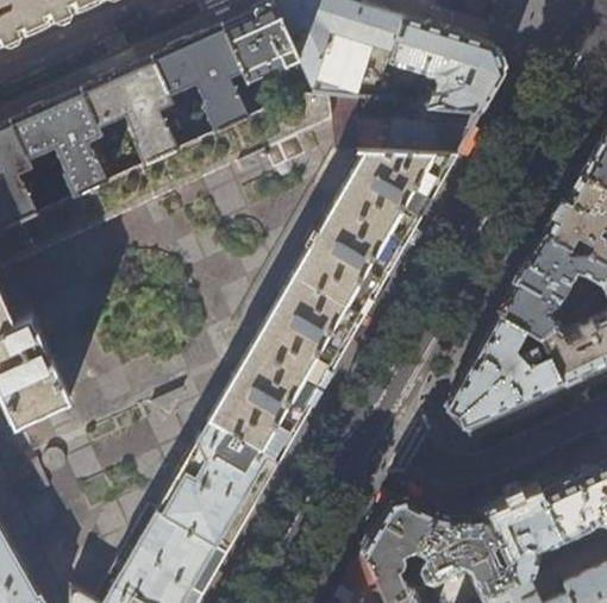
[(0,0),(0,49),(31,36),(80,14),(110,0),(0,0)]
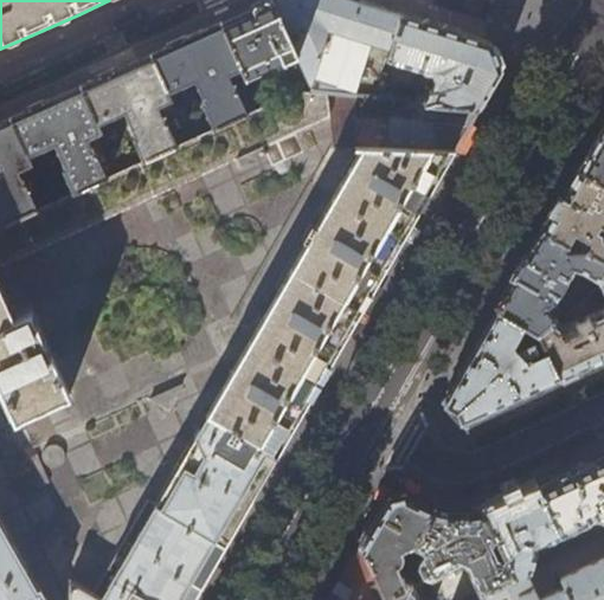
[(283,0),(274,5),(303,70),(310,86),(313,89),(312,95),(334,97),(355,100),(370,55),(390,60),(403,19),(345,1),(339,0),(283,0)]
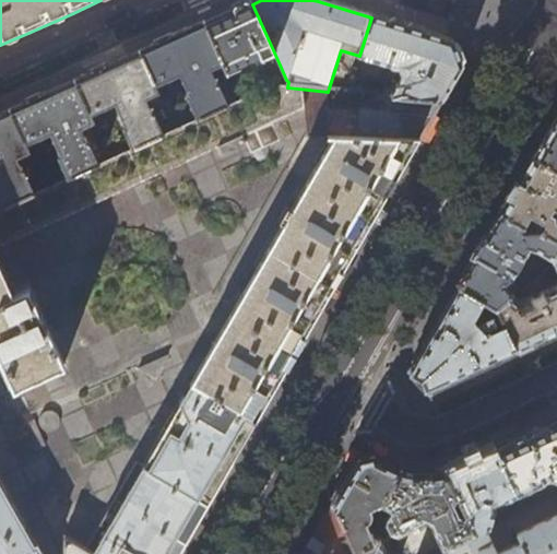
[(227,15),(205,25),(225,68),(229,78),(239,73),(244,67),(251,65),(256,66),(271,59),(274,68),(280,65),(252,4),(227,15)]
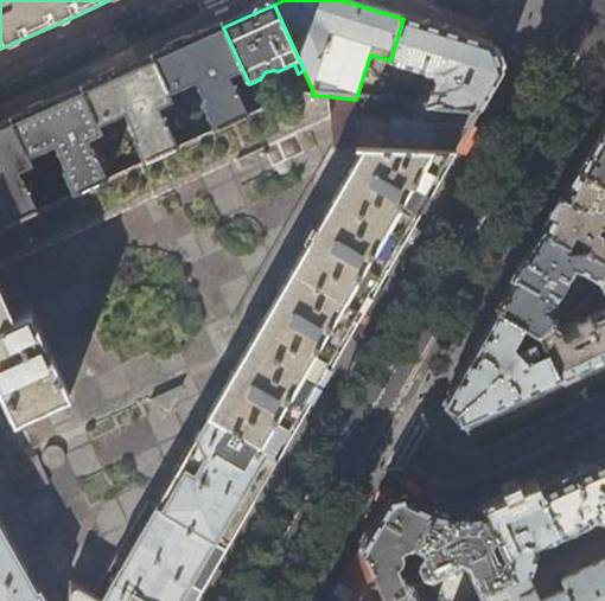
[(444,32),(403,19),(390,61),(388,66),(432,80),(434,83),(438,84),(434,94),(432,94),(427,108),(482,113),(504,75),(494,48),(444,32)]
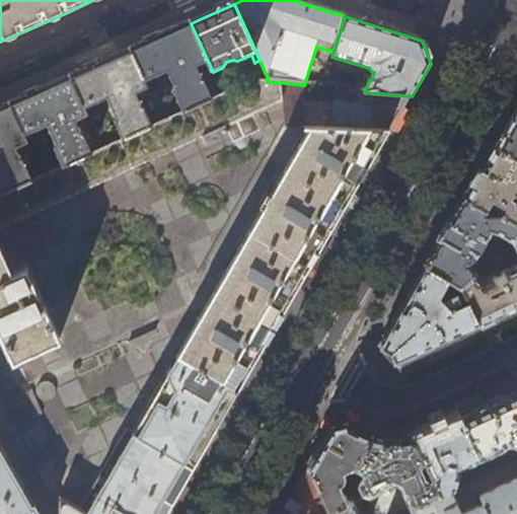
[(153,41),(128,52),(143,85),(164,76),(174,96),(171,97),(177,111),(172,113),(170,109),(157,116),(161,125),(214,100),(211,94),(207,95),(194,70),(209,63),(191,23),(153,41)]
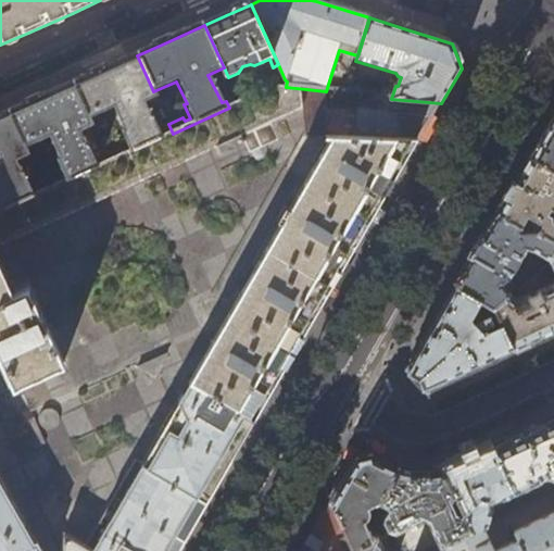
[(104,71),(76,84),(91,121),(114,111),(124,133),(122,133),(130,152),(173,134),(168,124),(163,126),(165,130),(159,133),(154,124),(159,123),(156,117),(152,119),(148,111),(147,111),(145,104),(156,99),(153,91),(137,55),(104,71)]
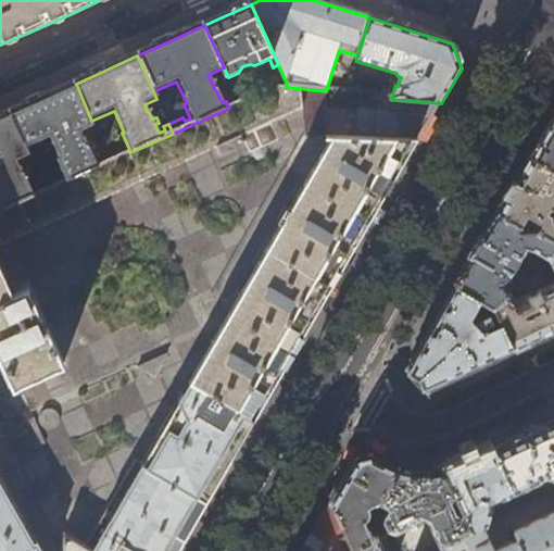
[(349,83),(345,94),(362,96),(354,83),(349,83)]
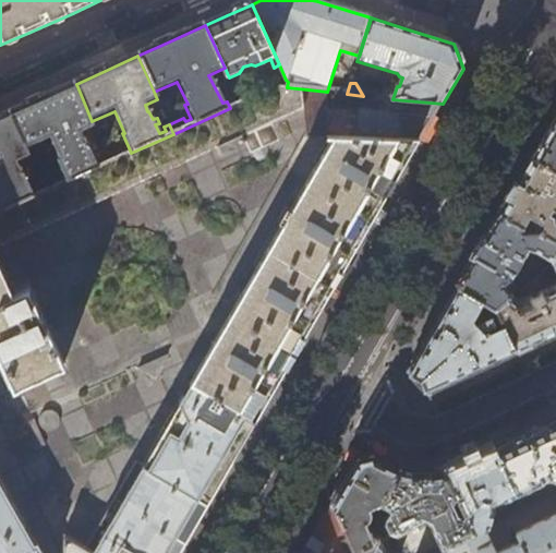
[(38,101),(11,113),(26,151),(51,140),(61,161),(60,163),(68,182),(98,168),(86,141),(84,141),(82,134),(95,129),(92,121),(76,84),(38,101)]
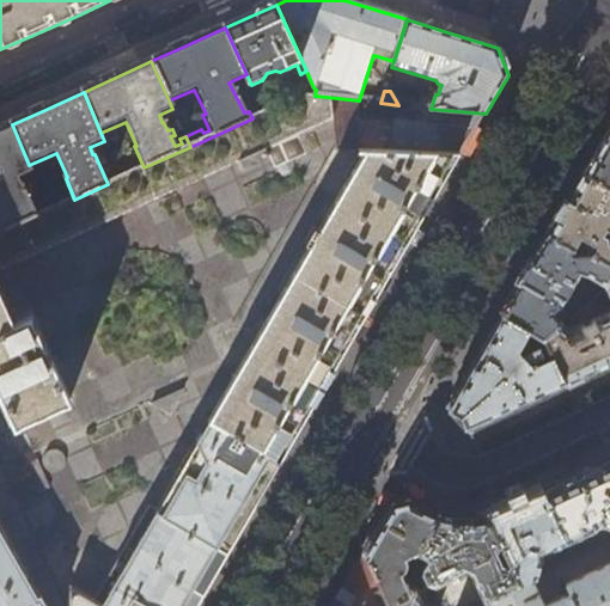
[(304,95),(303,96),(252,118),(190,147),(144,167),(108,184),(74,200),(38,215),(5,231),(0,233),(0,390),(2,395),(31,461),(168,402),(281,465),(336,369),(386,285),(443,188),(461,157),(337,154),(337,98),(315,96),(304,95)]
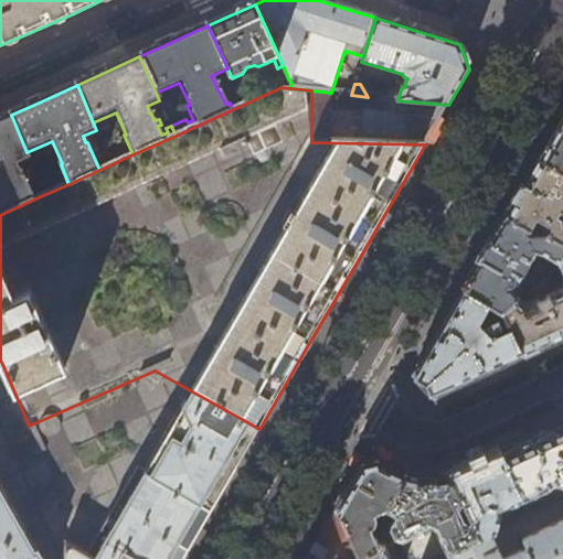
[(351,95),(331,93),(311,90),(311,142),(425,144),(436,127),(441,118),(448,105),(397,100),(368,97),(351,95)]
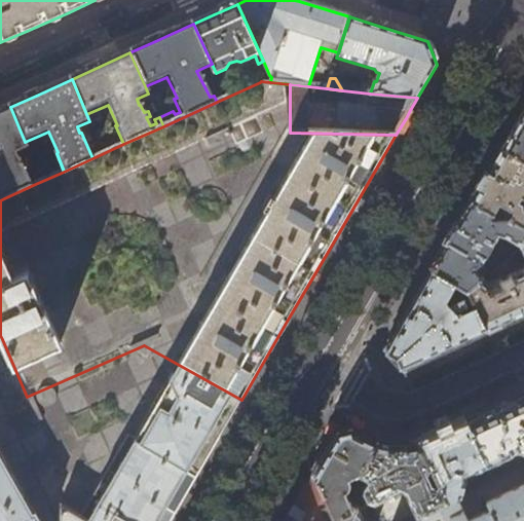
[(0,111),(0,188),(4,198),(33,185),(21,158),(20,158),(17,153),(28,148),(25,142),(10,107),(0,111)]
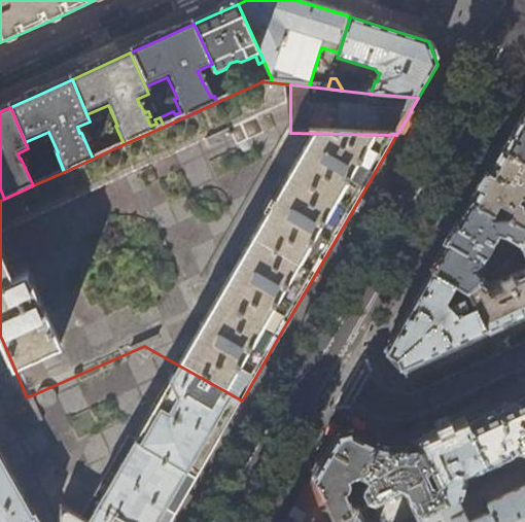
[(524,119),(504,153),(524,165),(524,119)]
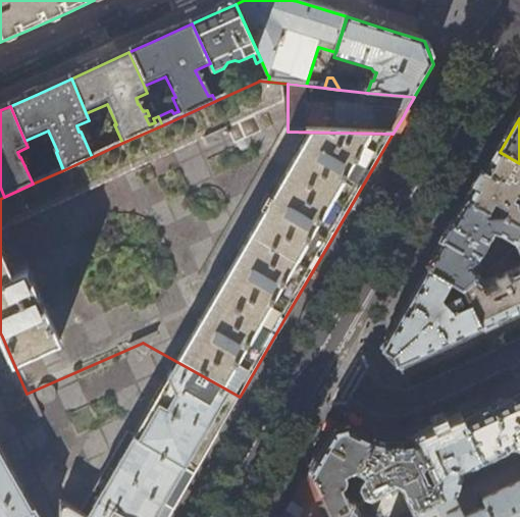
[(519,163),(500,152),(482,182),(470,203),(491,215),(497,206),(510,214),(507,219),(519,226),(519,163)]
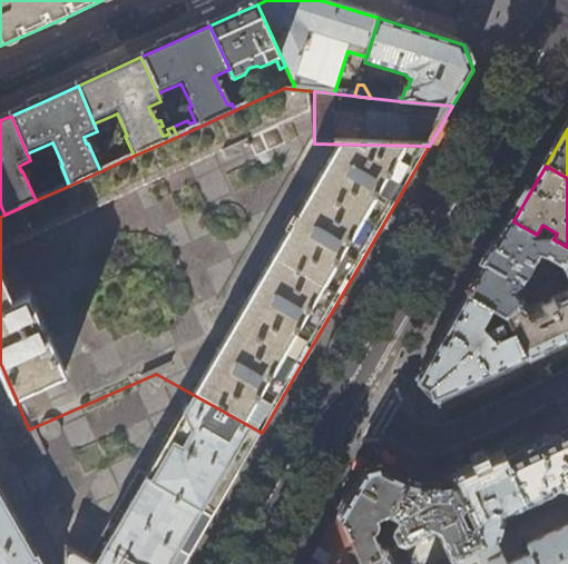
[(537,235),(513,221),(492,257),(469,296),(495,310),(508,318),(525,304),(518,296),(522,290),(542,259),(549,259),(566,268),(567,265),(567,247),(554,239),(538,243),(534,240),(537,235)]
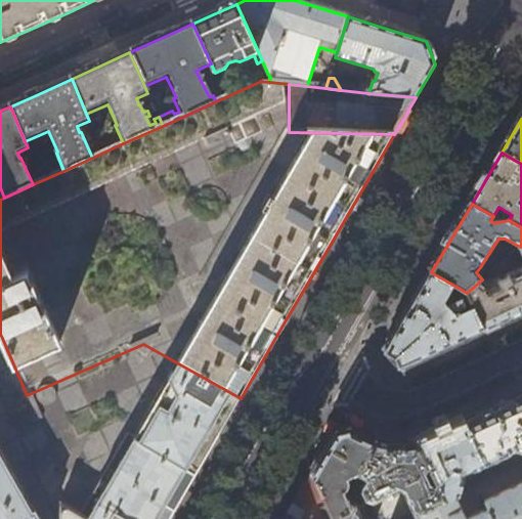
[(454,286),(431,272),(407,313),(385,352),(402,372),(486,333),(474,307),(458,314),(444,301),(454,286)]
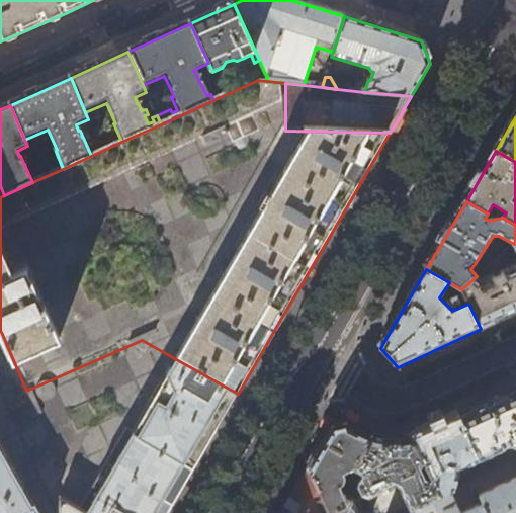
[(484,282),(477,276),(461,289),(468,304),(481,329),(515,312),(515,269),(484,282)]
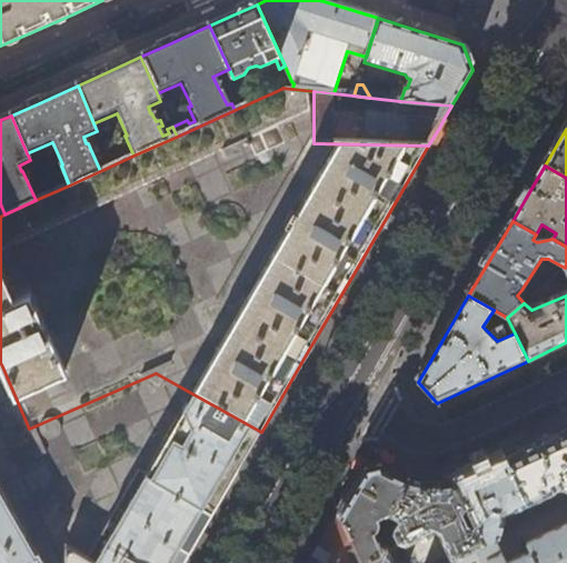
[(29,429),(2,367),(0,367),(0,562),(66,562),(67,550),(89,562),(185,562),(207,525),(234,479),(261,432),(156,373),(29,429)]
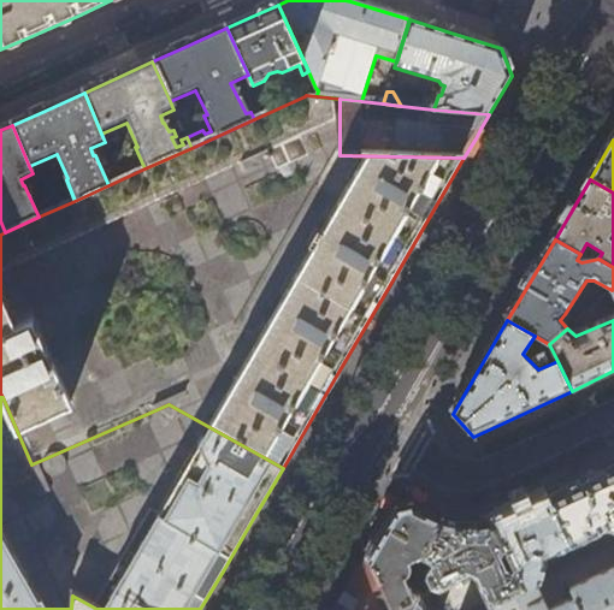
[(613,469),(568,492),(548,501),(572,549),(612,531),(613,532),(613,469)]
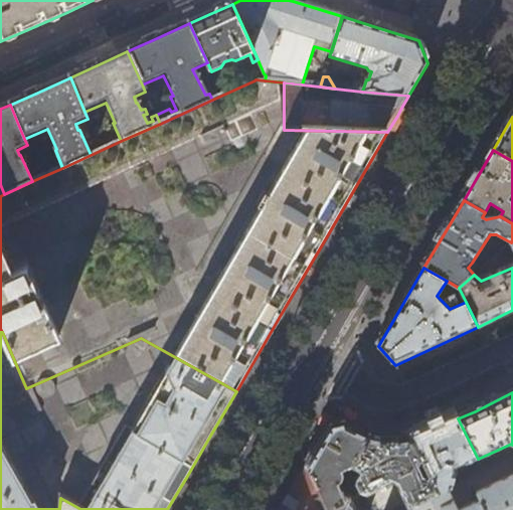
[(423,435),(412,439),(439,493),(449,488),(453,486),(457,470),(465,464),(478,459),(458,418),(436,429),(423,435)]
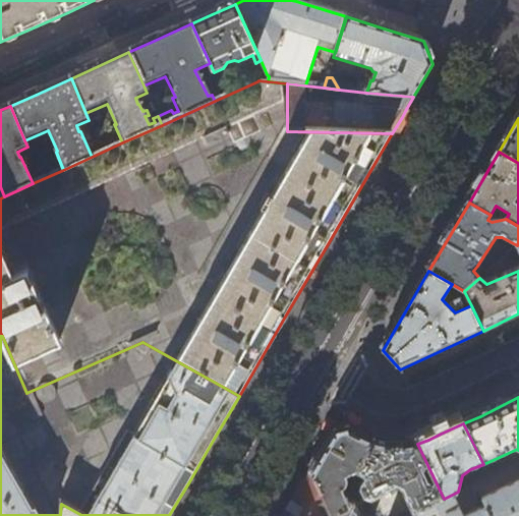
[(383,444),(375,442),(368,439),(364,437),(354,431),(333,437),(312,472),(332,515),(363,515),(359,506),(369,501),(368,499),(372,500),(390,492),(389,490),(393,489),(395,493),(400,491),(399,488),(402,489),(413,512),(415,511),(444,499),(417,444),(406,445),(396,446),(389,445),(383,444)]
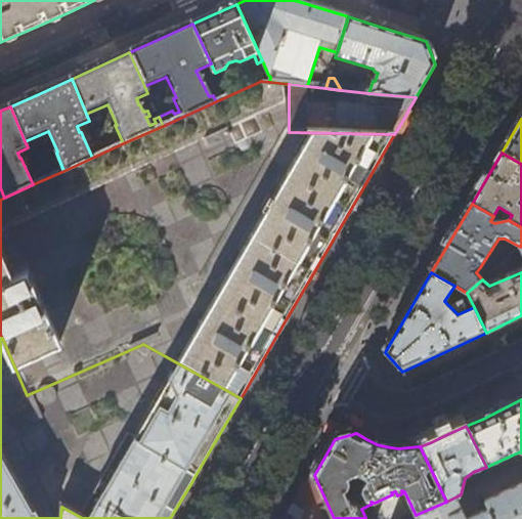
[(334,518),(314,475),(289,518),(334,518)]
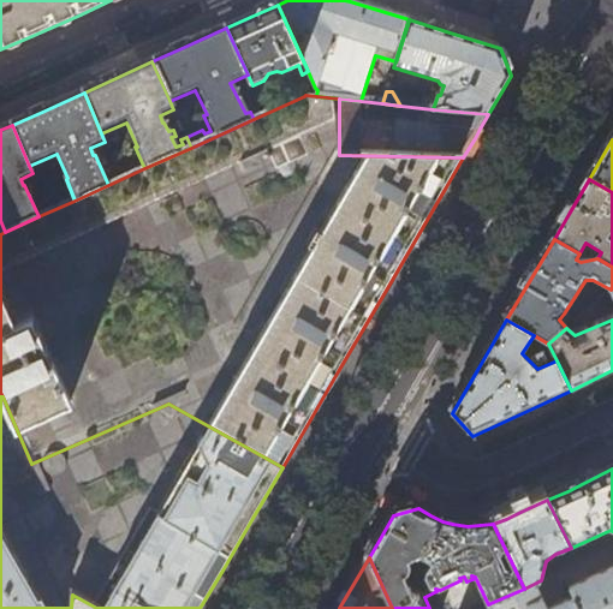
[(612,568),(570,589),(573,597),(548,608),(536,583),(524,589),(491,603),(493,608),(612,608),(612,568)]
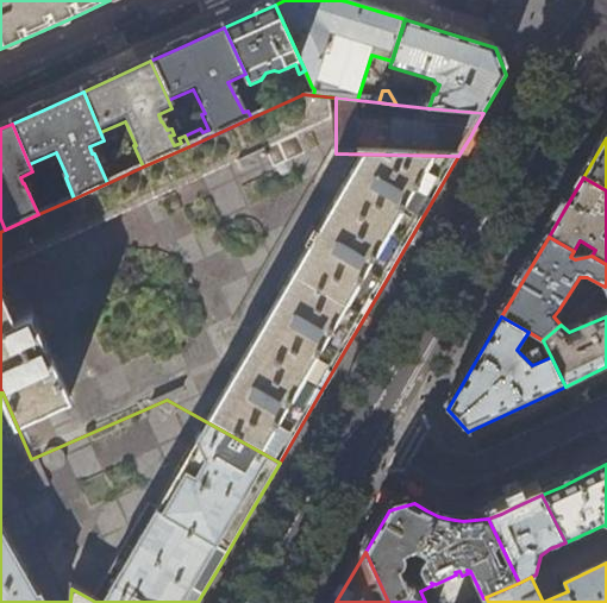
[(95,602),(72,589),(70,602),(95,602)]
